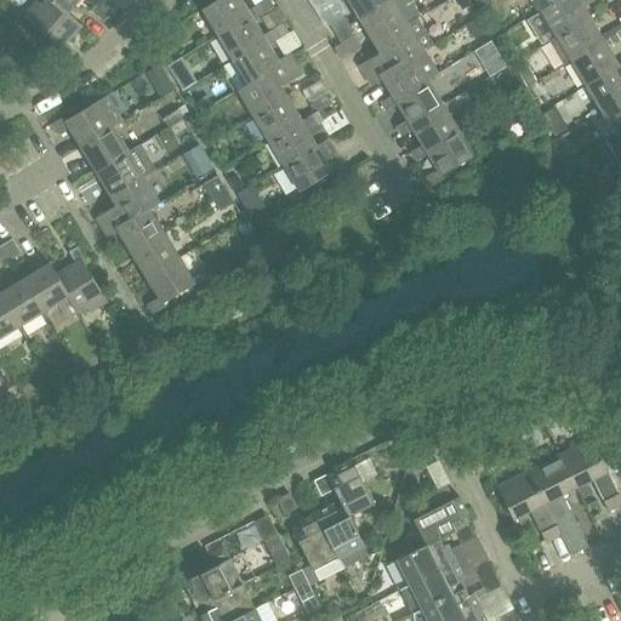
[(64,44),(79,27),(66,15),(47,0),(45,0),(41,6),(36,3),(23,17),(60,49),(57,52),(67,61),(75,52),(64,44)]
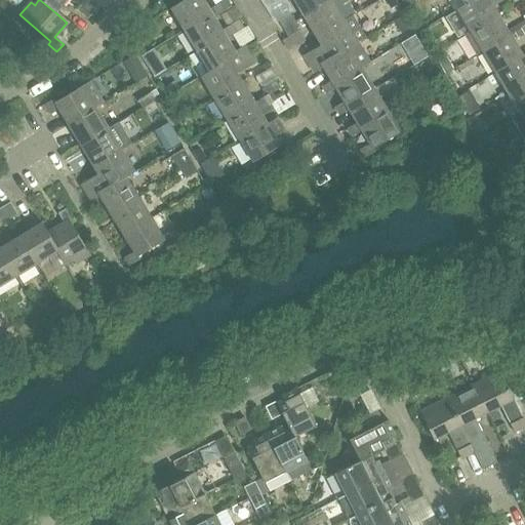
[(40,0),(55,12),(66,0),(40,0)]
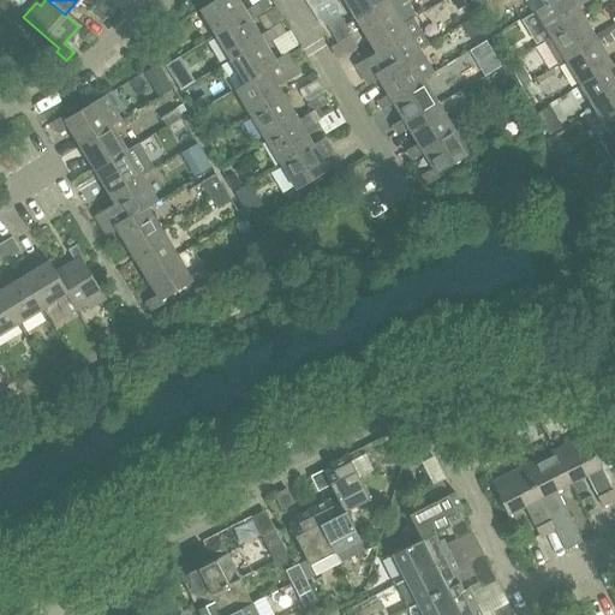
[(108,0),(99,0),(97,4),(109,15),(117,6),(108,0)]
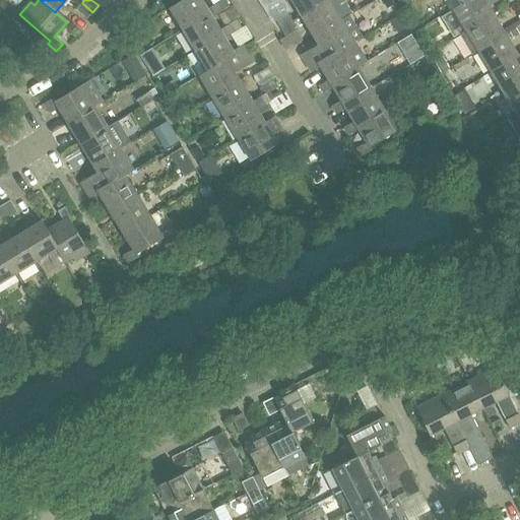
[(181,0),(170,7),(182,28),(218,7),(216,3),(207,9),(201,0),(181,0)]
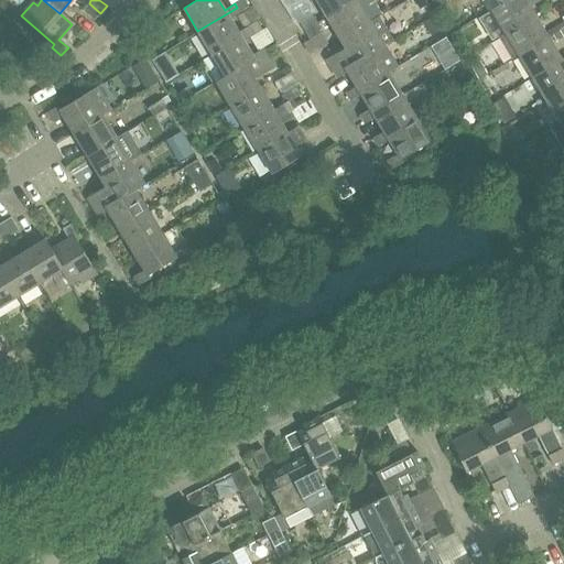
[(354,0),(315,0),(326,17),(354,0)]
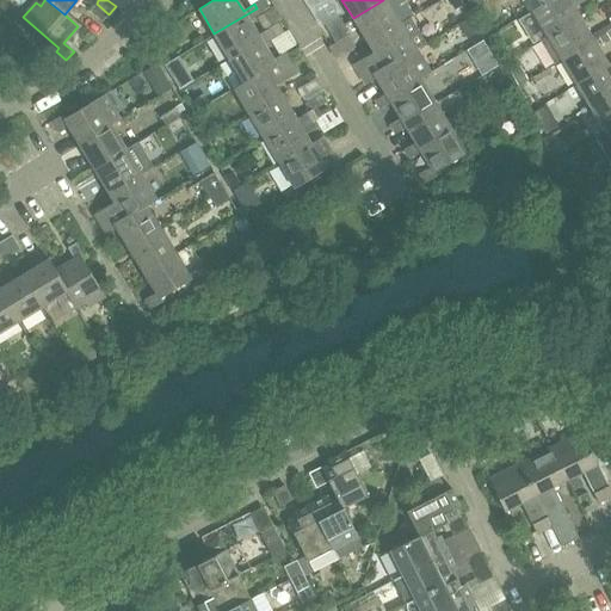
[(384,0),(383,0),(353,18),(369,43),(400,24),(384,0)]
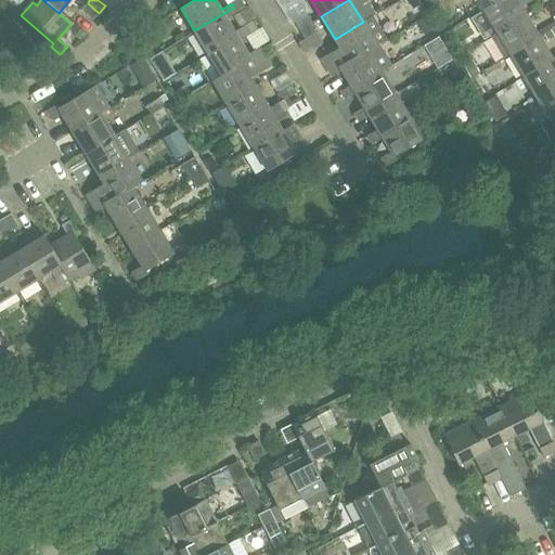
[(441,4),(438,0),(425,0),(431,10),(441,4)]
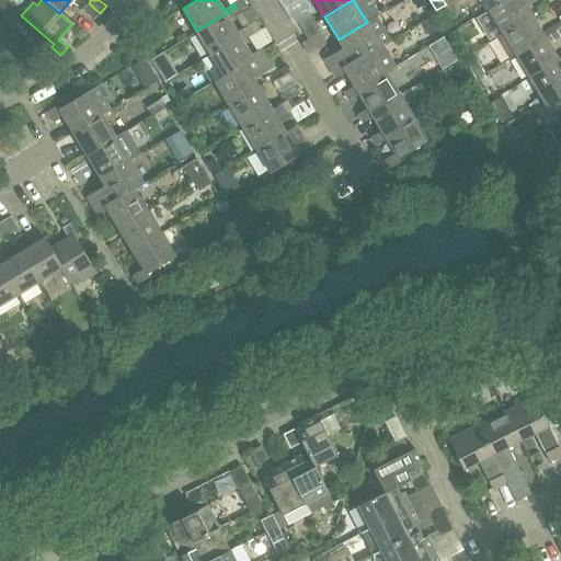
[(503,0),(497,4),(489,10),(503,33),(531,15),(526,7),(537,0),(503,0)]
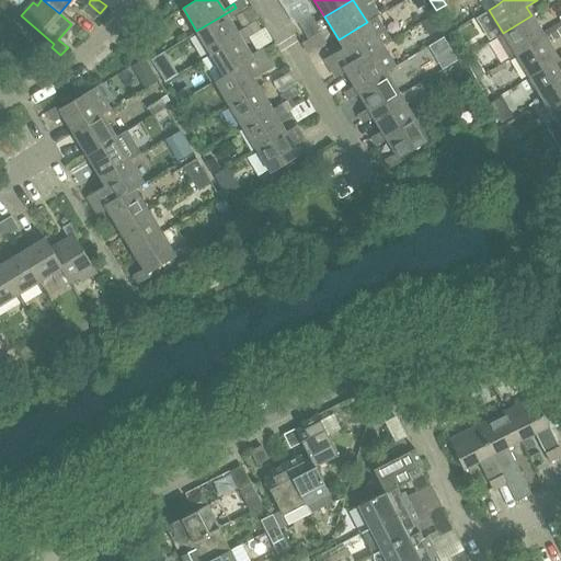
[(100,13),(89,3),(82,10),(93,21),(100,13)]
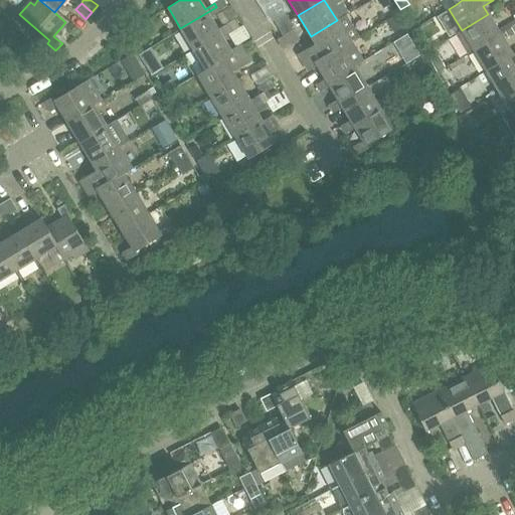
[(216,7),(180,28),(193,49),(228,27),(226,24),(217,29),(210,17),(219,11),(216,7)]
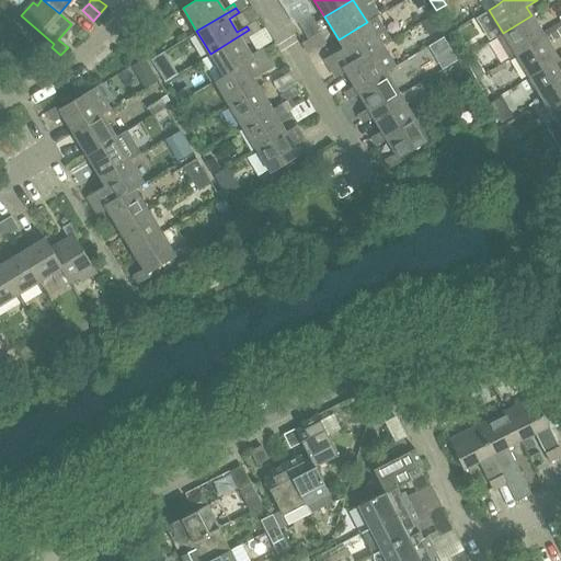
[(297,22),(302,31),(316,23),(310,14),(297,22)]
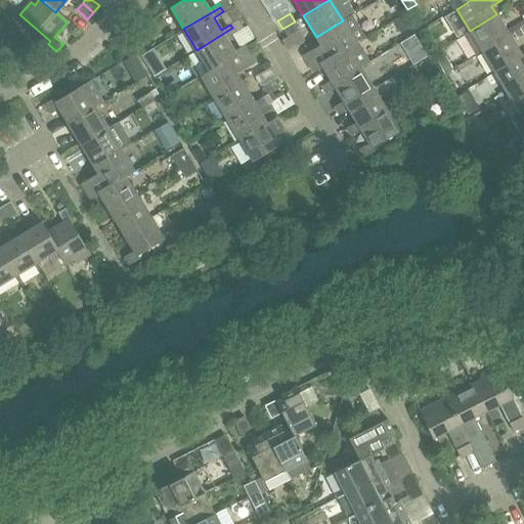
[(352,14),(343,20),(316,37),(320,44),(303,55),(311,69),(356,42),(365,36),(352,14)]
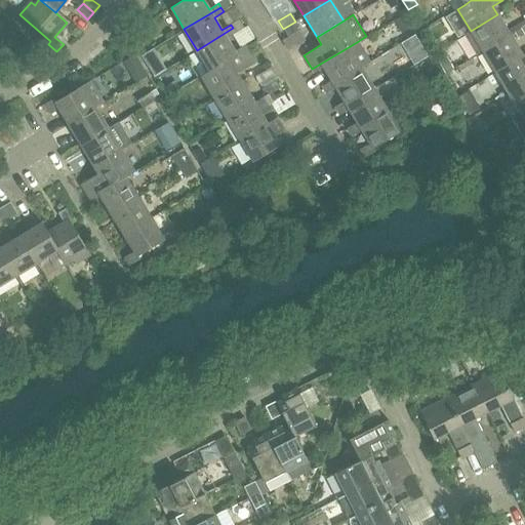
[(483,51),(510,35),(497,14),(471,31),(483,51)]
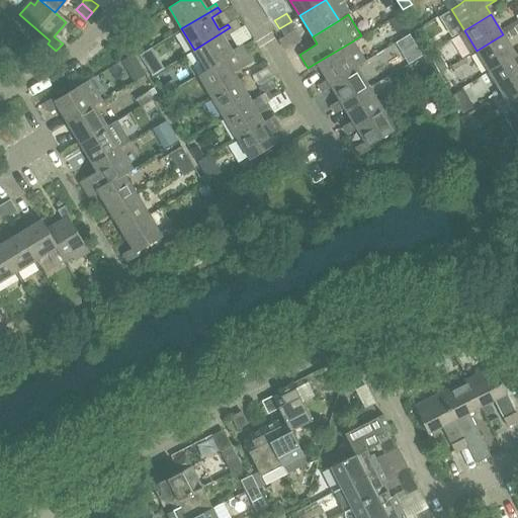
[(295,28),(291,21),(279,28),(284,36),(295,28)]
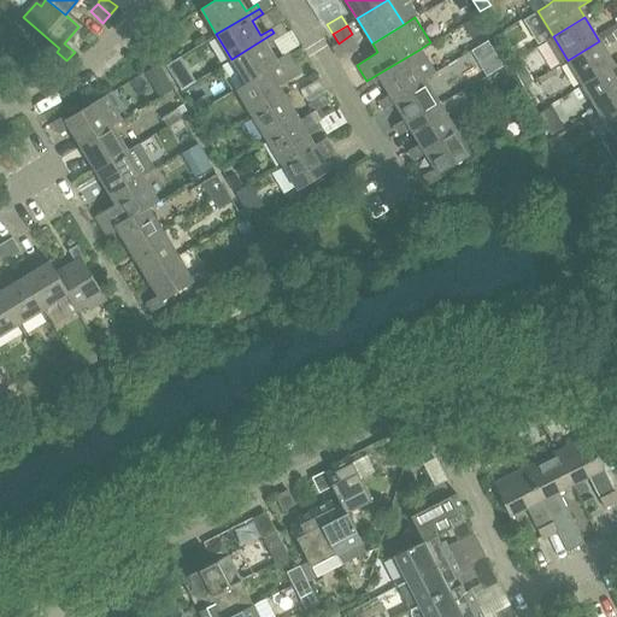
[(277,39),(274,33),(231,59),(246,84),(289,58),(287,53),(276,60),(266,45),(277,39)]
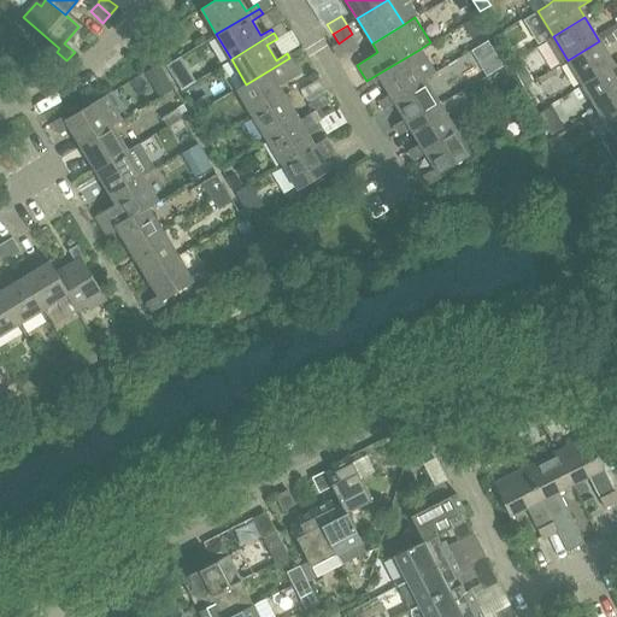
[(599,41),(568,60),(582,86),(615,66),(599,41)]
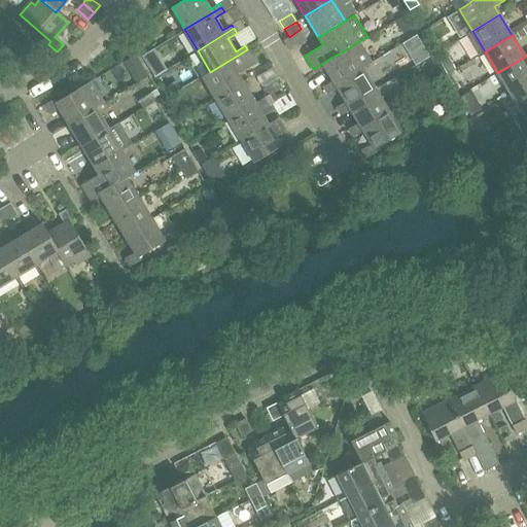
[(358,42),(313,69),(315,73),(325,67),(332,80),(323,86),(326,91),(362,68),(350,48),(358,43),(358,42)]
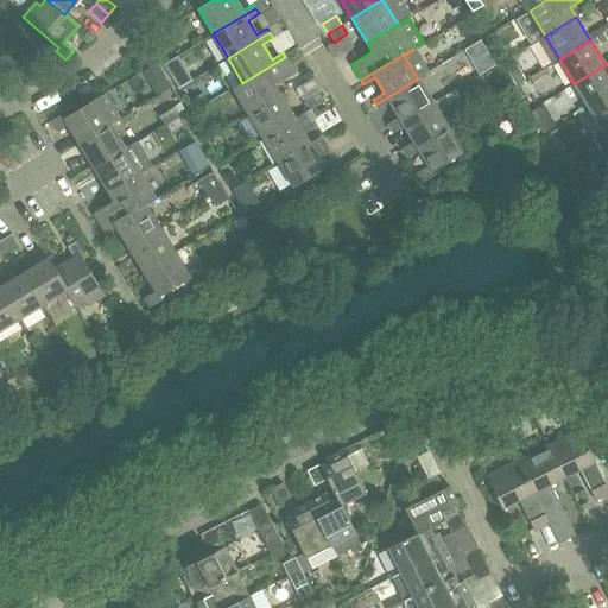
[(295,73),(285,57),(242,83),(233,89),(248,113),(279,94),(274,86),(295,73)]
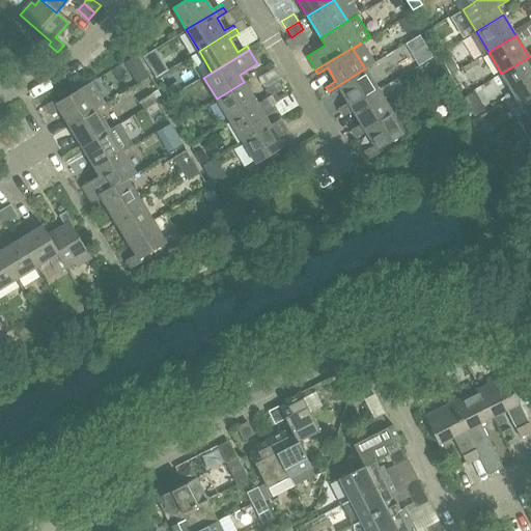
[(530,60),(529,57),(501,74),(514,94),(530,84),(530,60)]
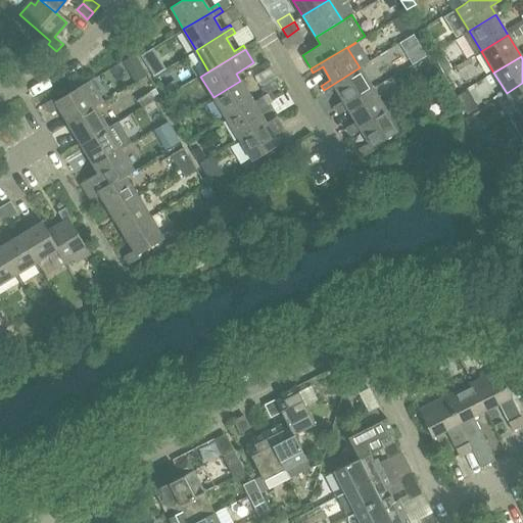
[(373,89),(360,67),(324,90),(326,94),(335,88),(343,101),(334,106),(336,111),(373,89)]
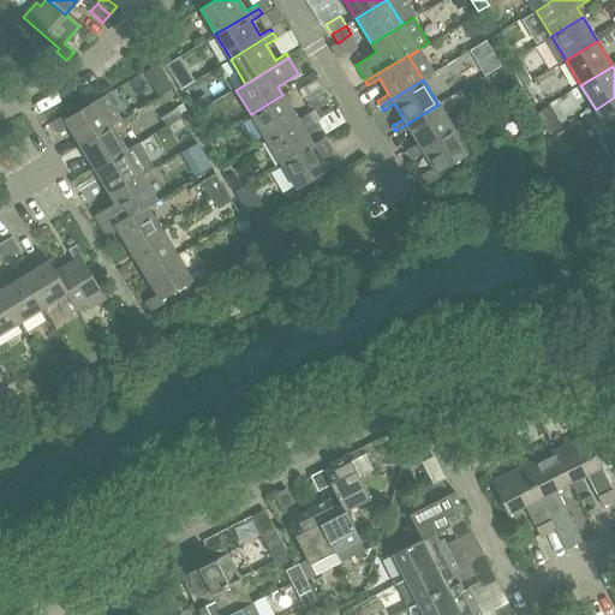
[(314,111),(328,101),(322,93),(308,101),(314,111)]
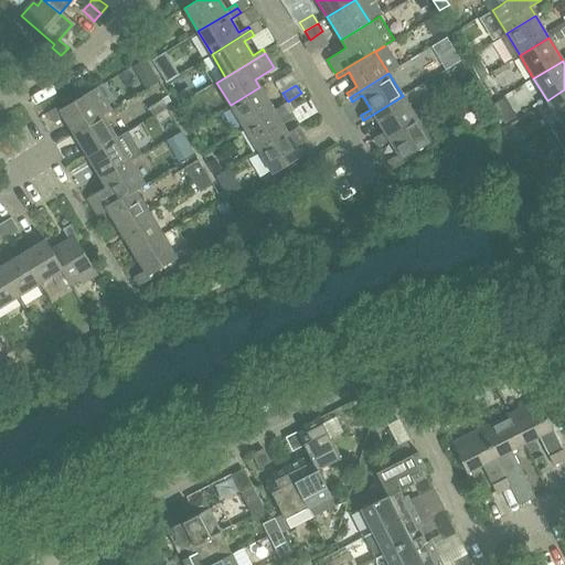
[(274,110),(259,87),(231,105),(245,128),(274,110)]
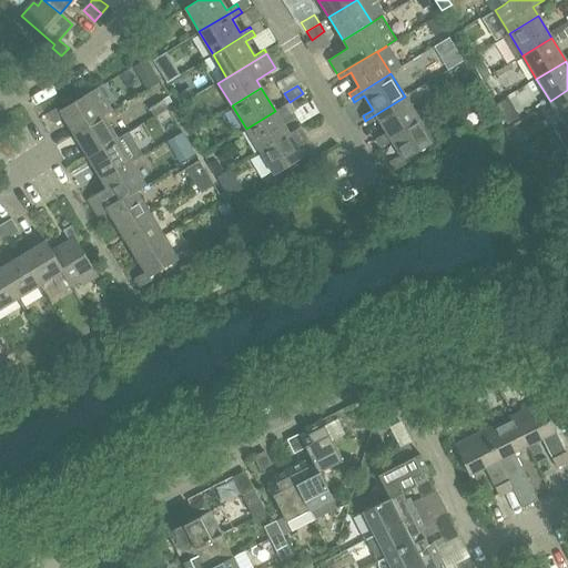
[(59,107),(48,113),(53,122),(63,115),(75,135),(104,118),(114,112),(99,89),(90,94),(89,93),(61,110),(59,107)]
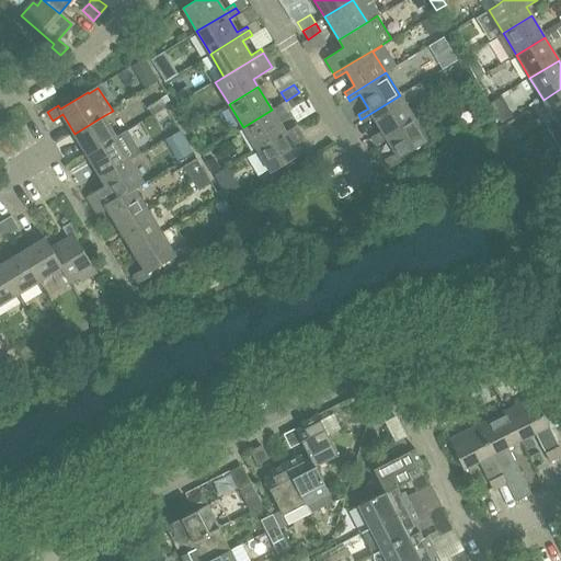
[(560,89),(544,100),(557,123),(560,119),(560,89)]
